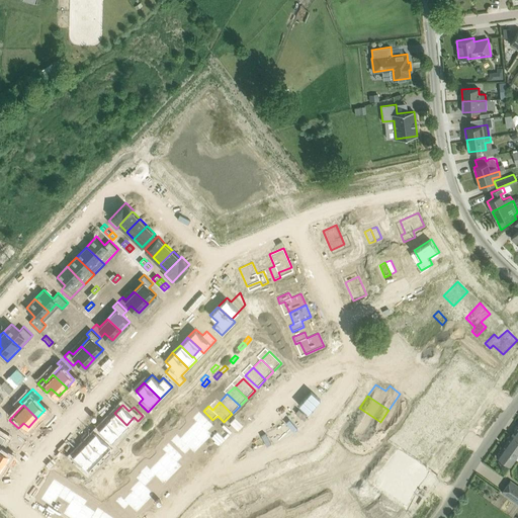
[(359,408),(352,419),(372,433),(380,422),(359,408)]
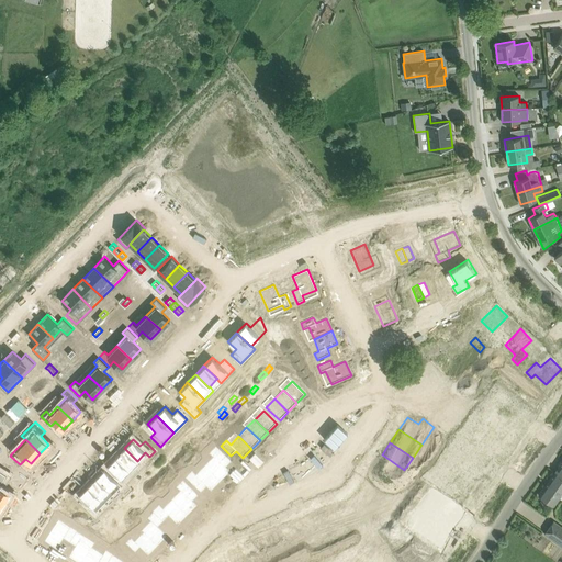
[(214,459),(206,468),(221,481),(231,471),(221,462),(226,457),(215,446),(209,452),(214,459)]
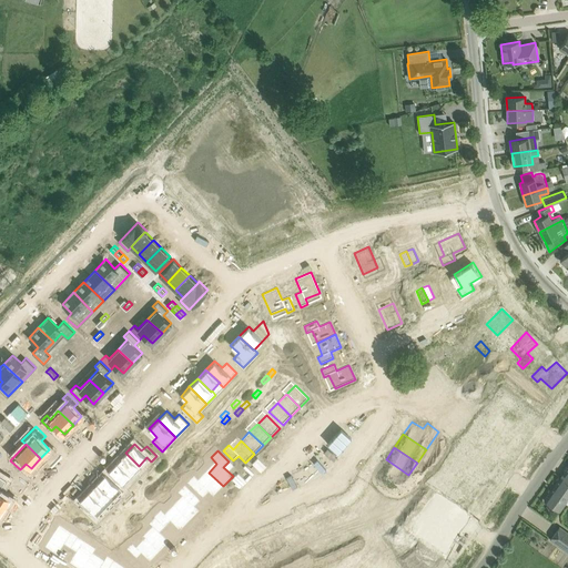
[(125,453),(117,462),(130,474),(139,466),(125,453)]
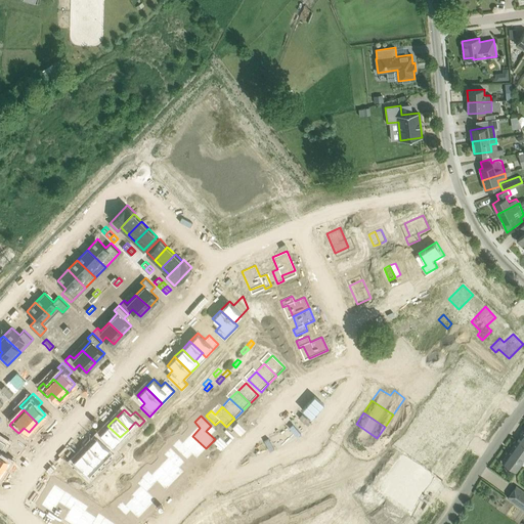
[(356,424),(347,436),(357,443),(354,448),(364,455),(368,450),(377,438),(356,424)]
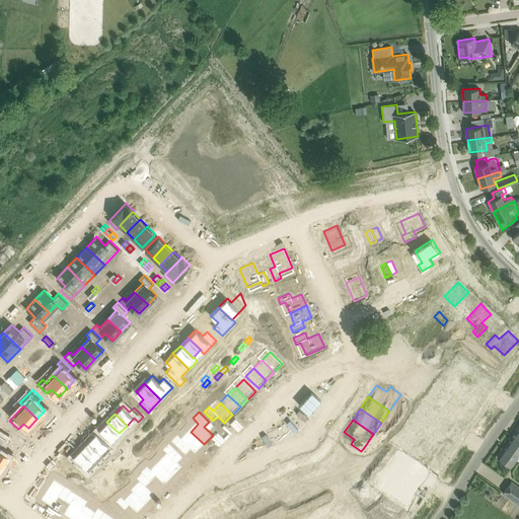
[(106,422),(98,430),(112,442),(119,433),(106,422)]
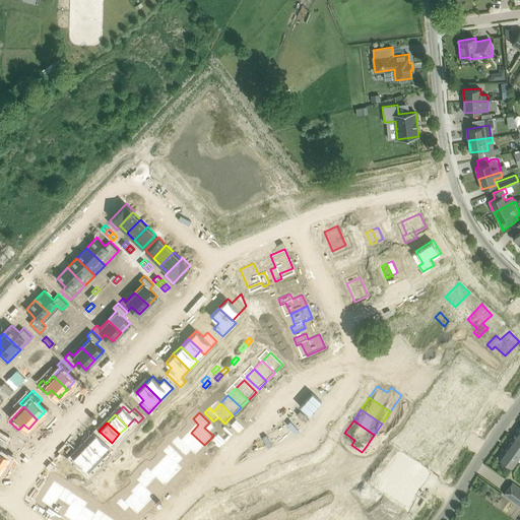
[(96,433),(88,441),(101,453),(109,445),(96,433)]
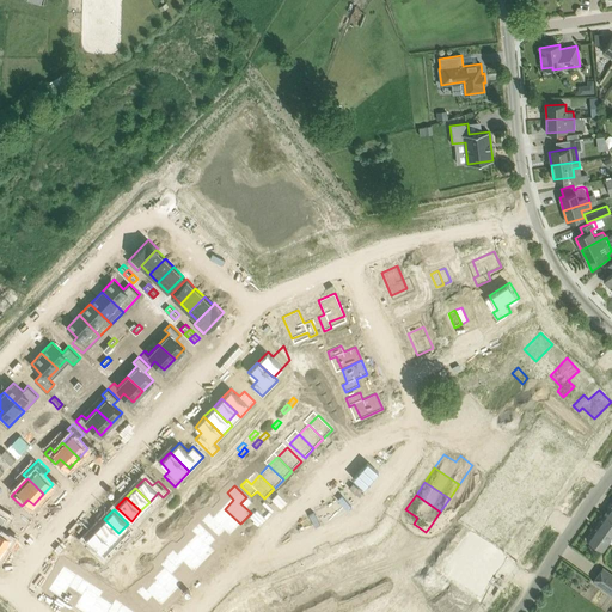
[(209,512),(201,520),(213,531),(219,525),(230,536),(240,524),(225,509),(215,519),(209,512)]
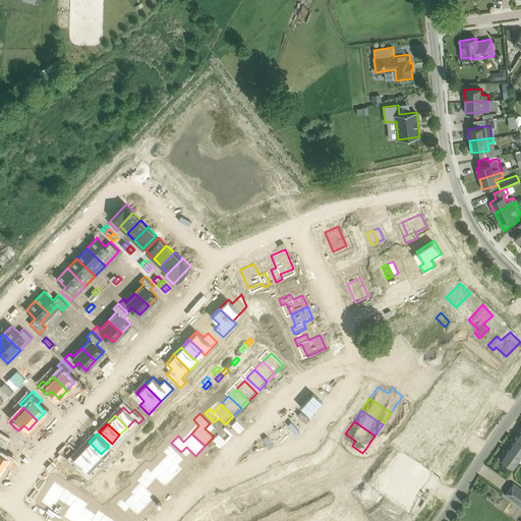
[(0,471),(9,457),(0,451),(0,448),(6,440),(0,436),(0,471)]
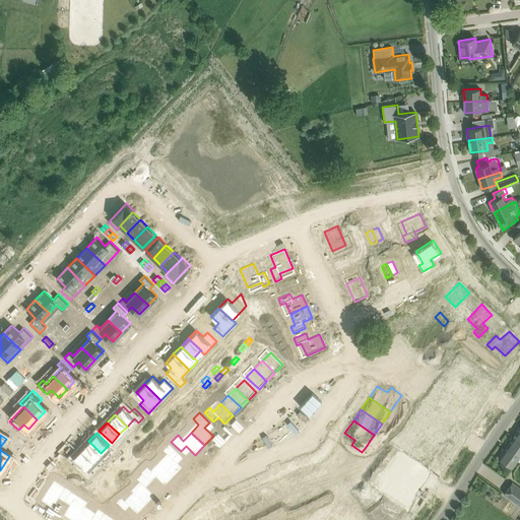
[(519,442),(513,437),(498,458),(513,468),(519,457),(519,442)]
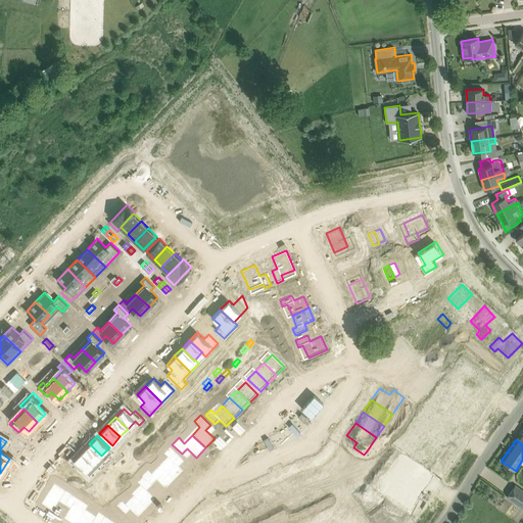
[(89,443),(81,452),(94,464),(101,456),(89,443)]
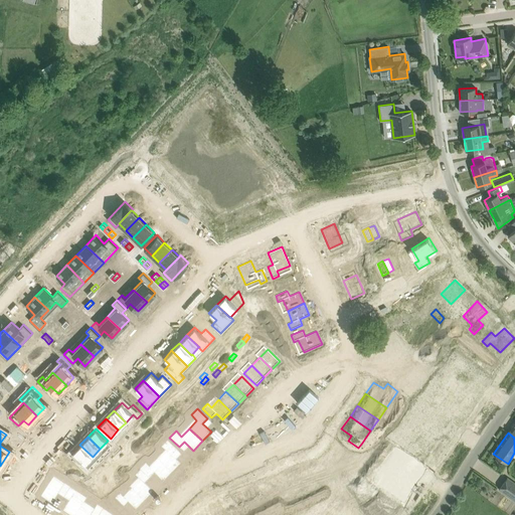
[(136,437),(131,443),(134,446),(139,440),(136,437)]
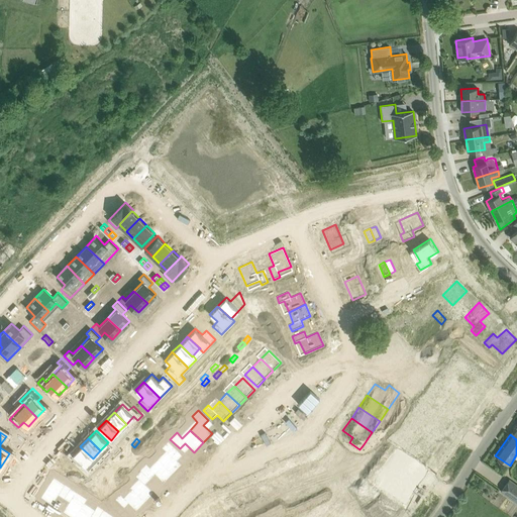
[(167,452),(160,460),(173,474),(181,464),(173,456),(178,451),(168,441),(162,447),(167,452)]
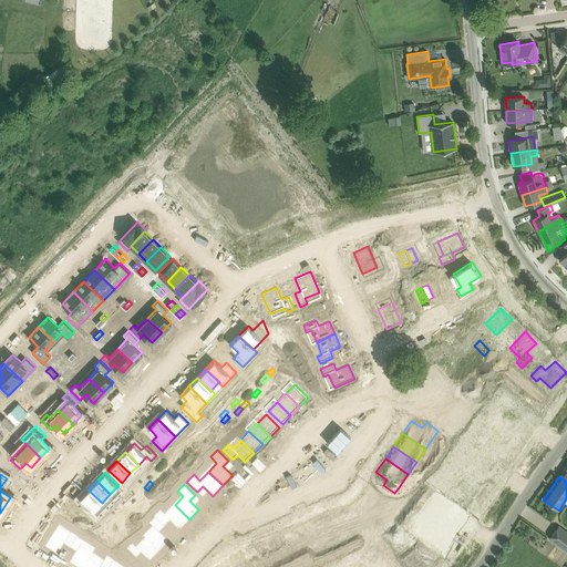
[(144,487),(138,493),(142,496),(147,491),(144,487)]
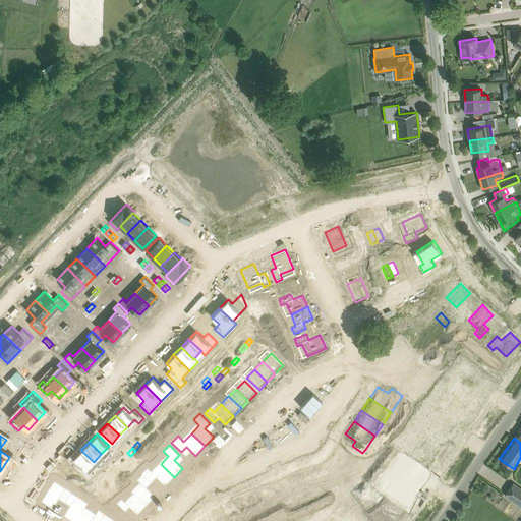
[(80,450),(73,458),(79,465),(75,469),(84,478),(90,473),(85,470),(94,462),(80,450)]
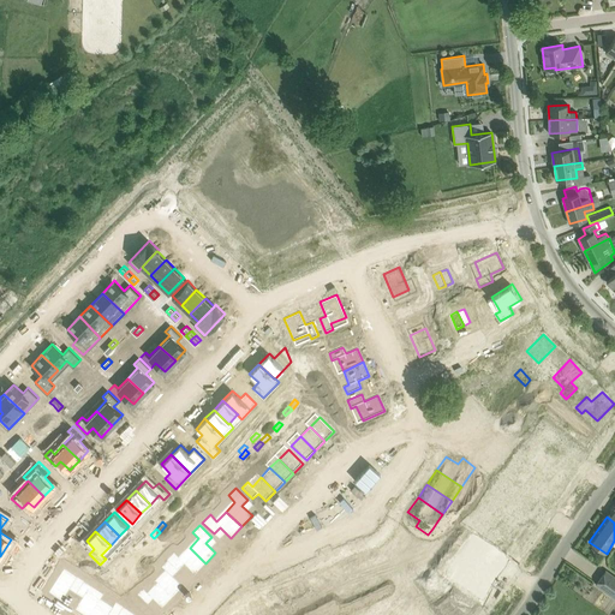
[(476,541),(469,550),(476,555),(460,579),(483,595),(499,571),(484,560),(490,551),(476,541)]
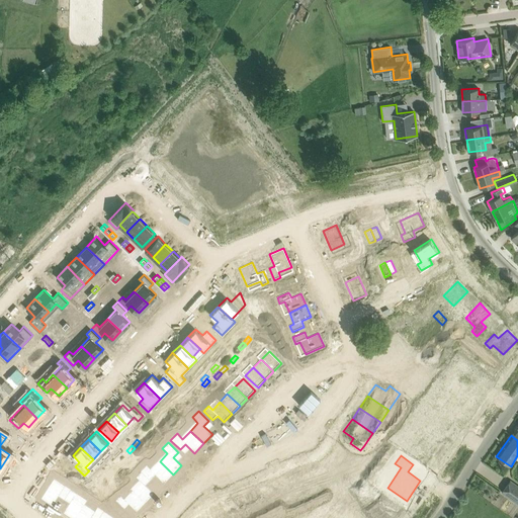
[(118,458),(113,463),(116,466),(121,461),(118,458)]
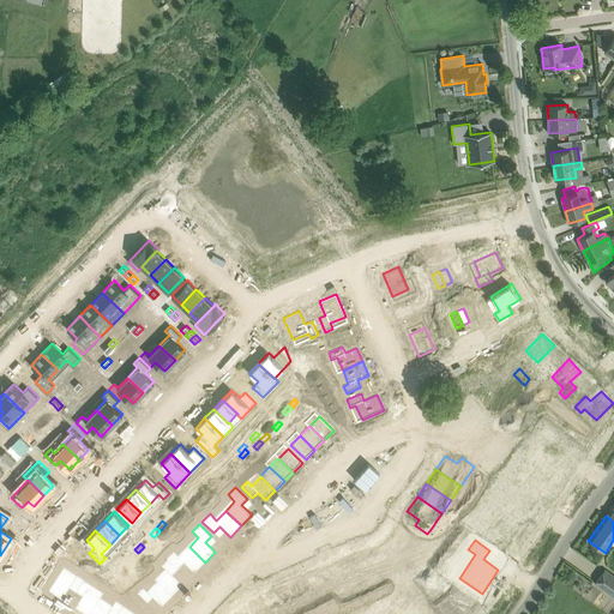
[(173,551),(166,559),(167,559),(178,570),(184,564),(194,573),(205,563),(190,547),(180,557),(173,551)]
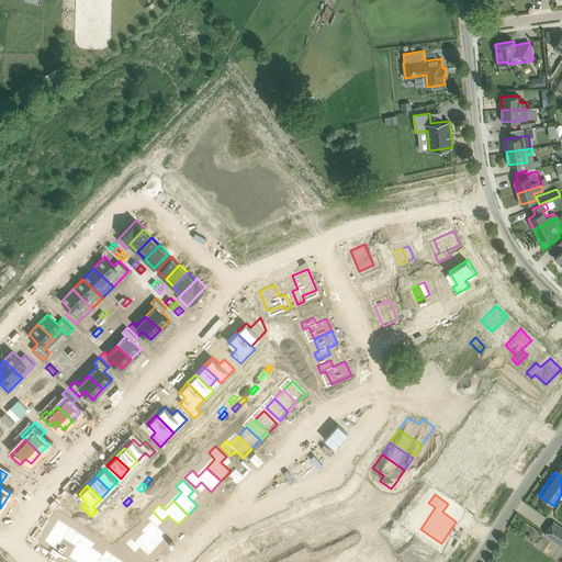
[(123,503),(117,509),(121,513),(126,506),(123,503)]
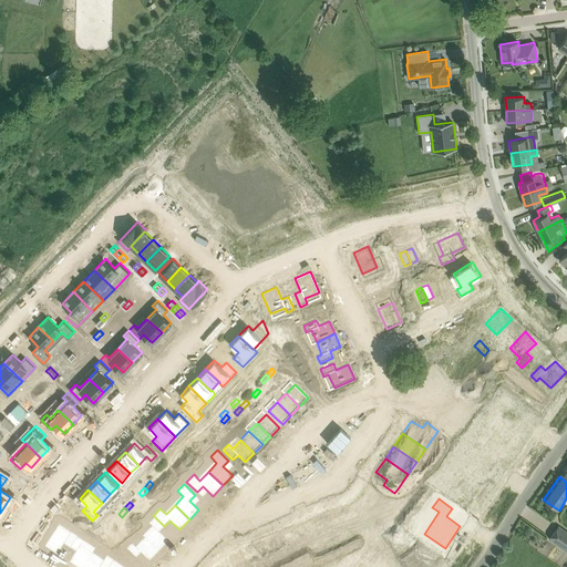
[(154,527),(144,536),(160,550),(168,540),(160,532),(164,526),(154,516),(148,522),(154,527)]
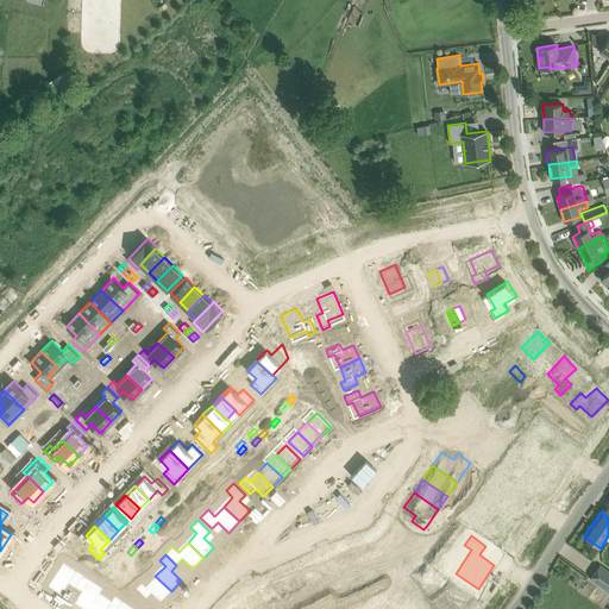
[(589,579),(608,592),(608,572),(598,565),(595,567),(590,576),(589,579)]
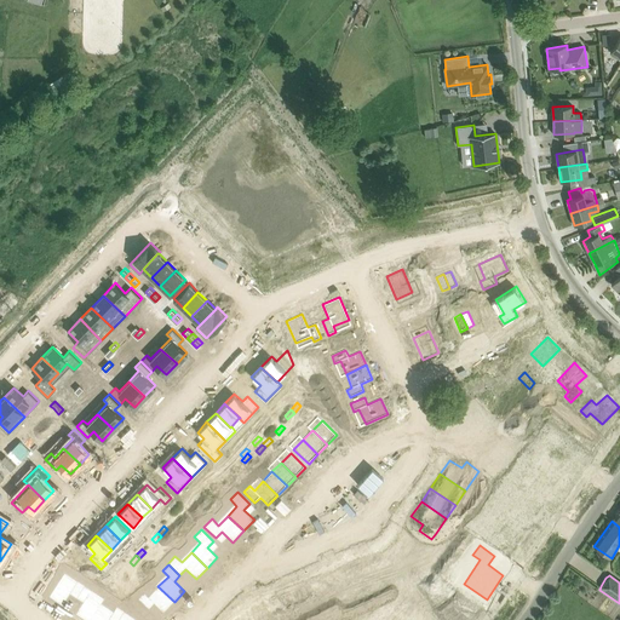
[(323,577),(310,581),(319,601),(331,596),(333,601),(340,597),(334,584),(327,586),(323,577)]
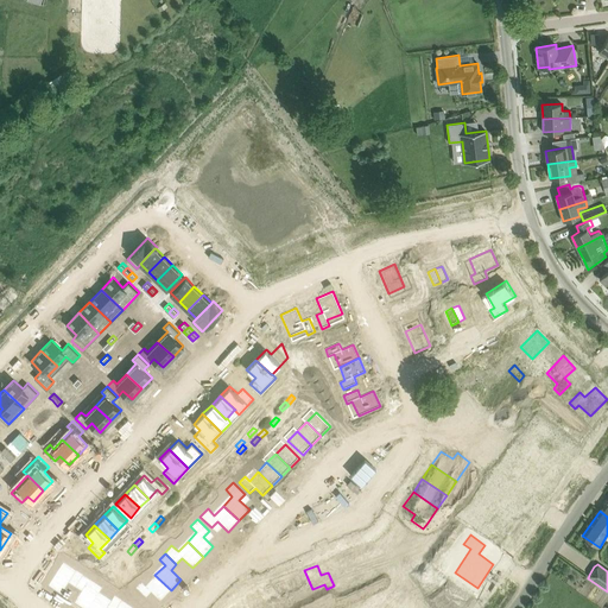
[(59,567),(48,586),(61,594),(69,583),(75,587),(83,574),(76,570),(73,575),(59,567)]
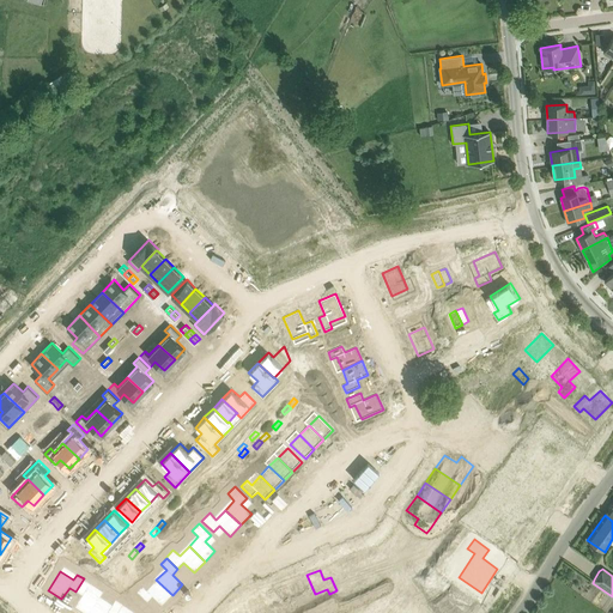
[(307,575),(295,581),(303,599),(315,594),(307,575)]
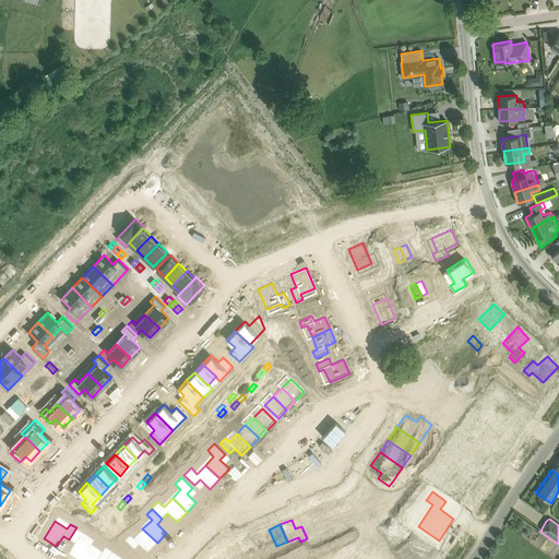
[(74,543),(68,554),(75,558),(81,558),(92,544),(80,536),(83,532),(76,527),(69,539),(74,543)]
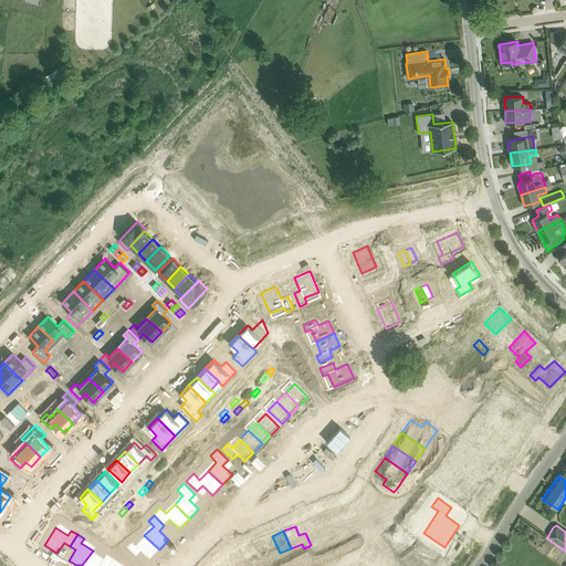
[(132,541),(126,546),(136,556),(140,552),(149,559),(159,549),(144,535),(135,545),(132,541)]
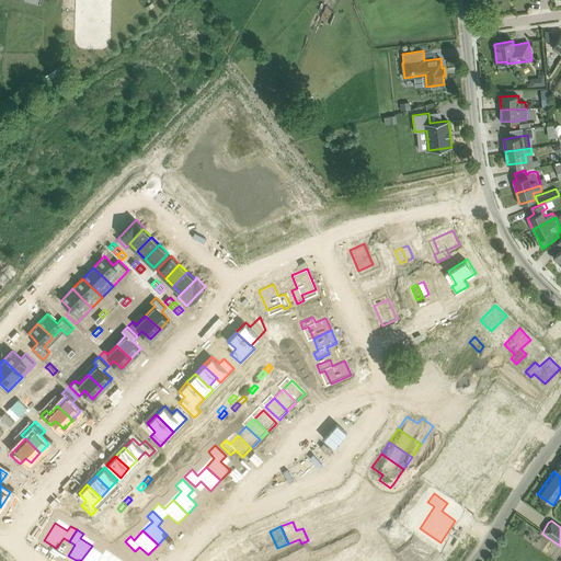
[(270,531),(259,536),(266,553),(277,548),(270,531)]
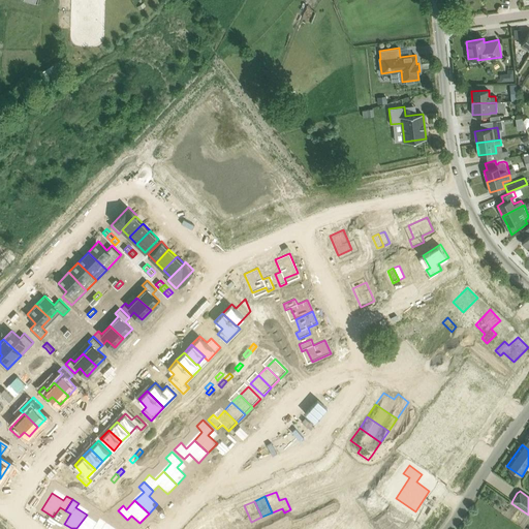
[(356,528),(372,528),(355,506),(345,515),(356,528)]
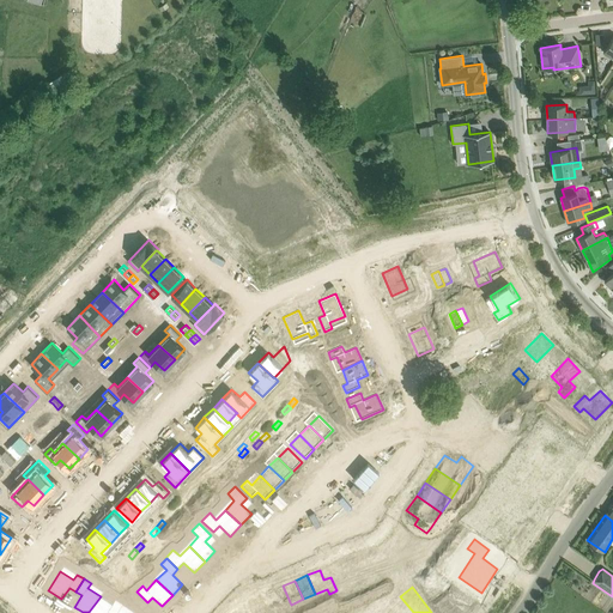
[(279,588),(267,593),(274,612),(287,606),(279,588)]
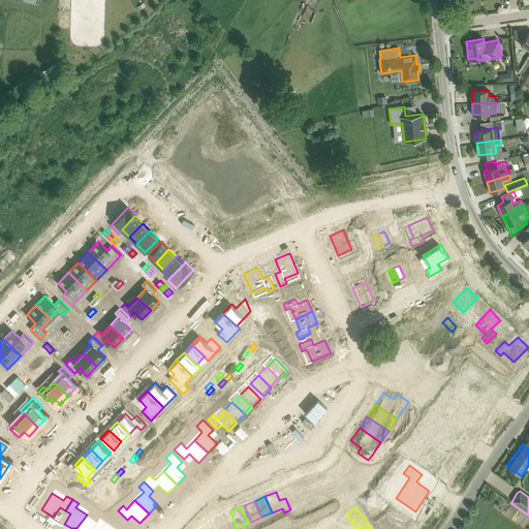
[(230,511),(220,516),(225,528),(234,528),(237,528),(230,511)]
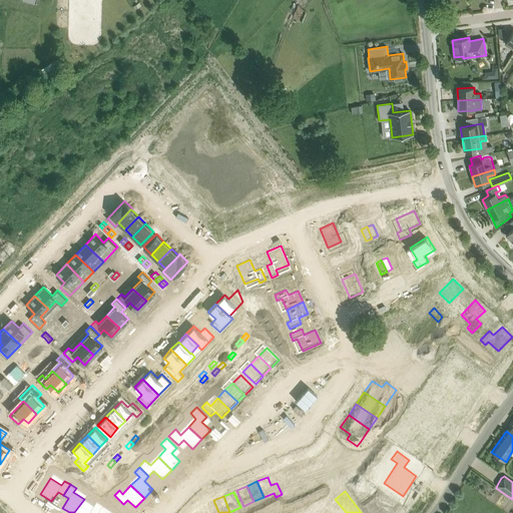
[(84,499),(74,512),(90,512),(97,512),(102,506),(96,502),(94,506),(84,499)]
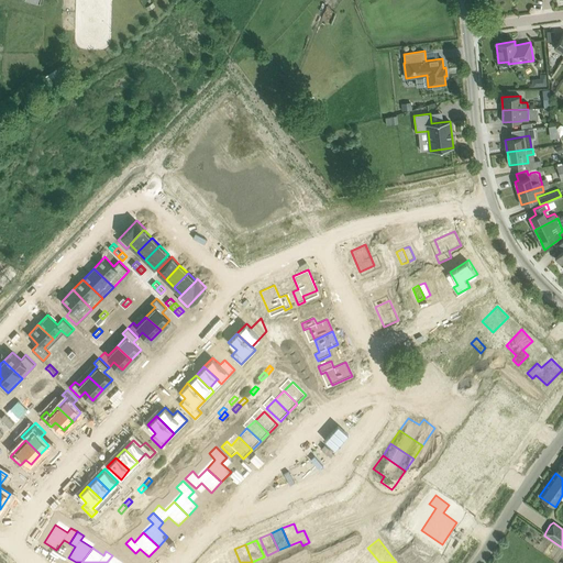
[(225,562),(240,562),(234,549),(222,554),(225,562)]
